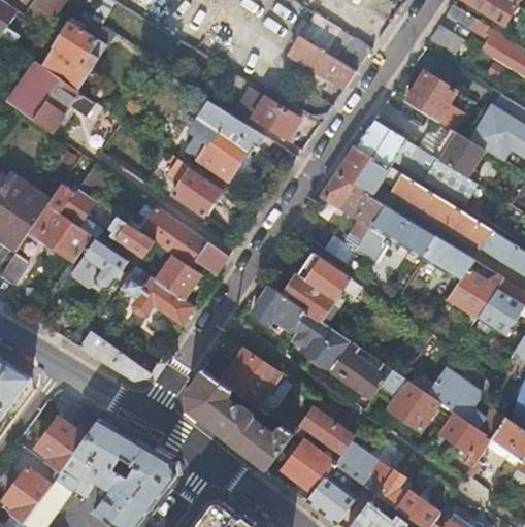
[(17,9),(2,0),(0,0),(0,34),(17,9)]
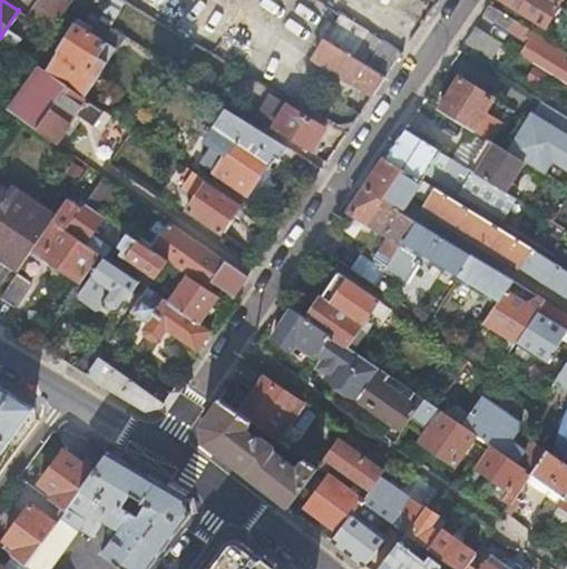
[(500,0),(535,21),(543,20),(553,2),(548,0),(500,0)]
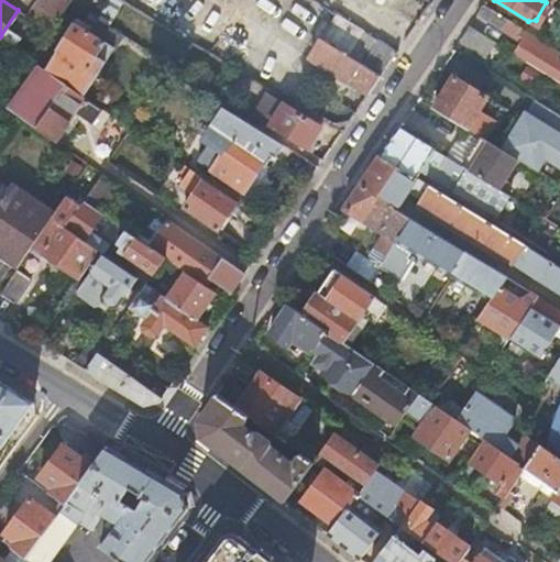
[(537,40),(481,4),(475,13),(533,48),(534,46),(537,40)]
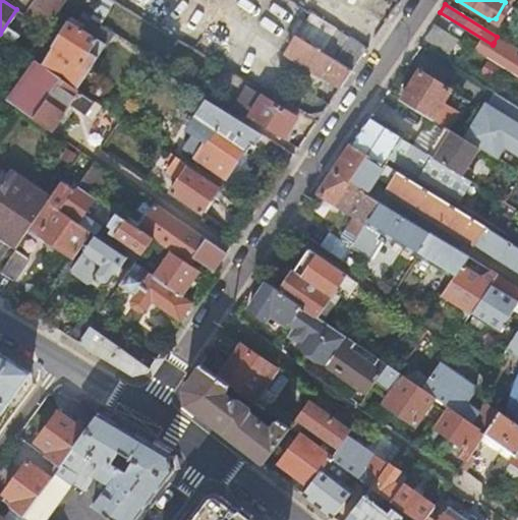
[(44,27),(51,16),(33,5),(31,8),(25,5),(20,11),(44,27)]
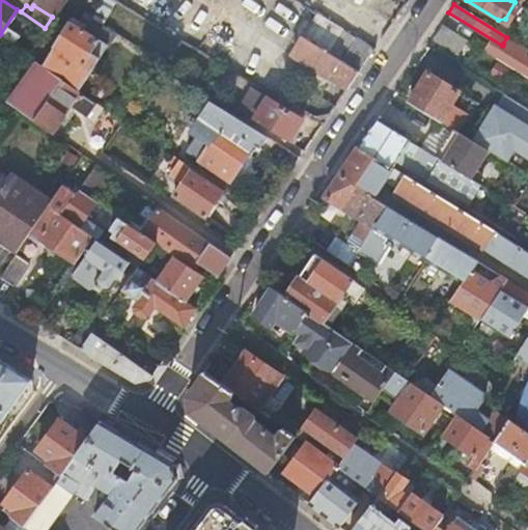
[(315,12),(300,35),(357,71),(372,48),(315,12)]
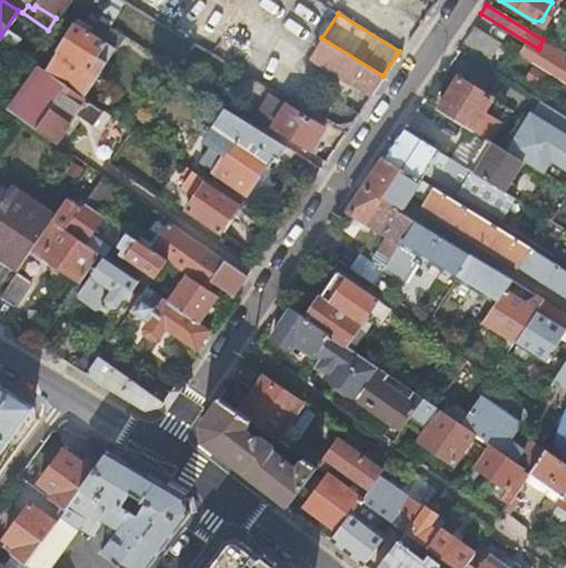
[(106,42),(73,21),(56,48),(87,69),(106,42)]
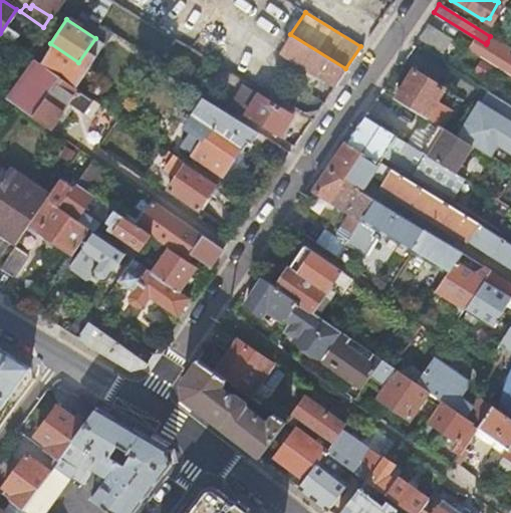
[(448,37),(426,24),(417,37),(438,50),(448,37)]
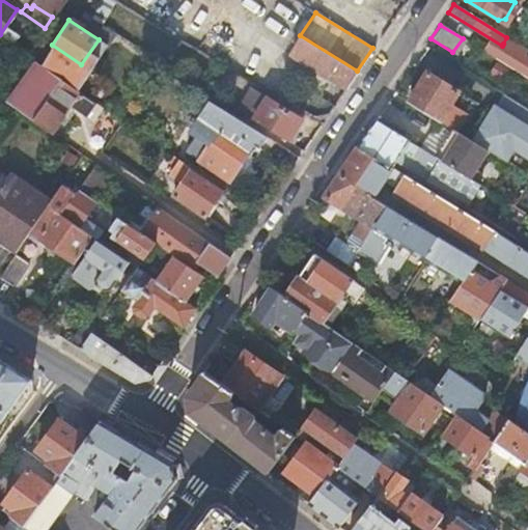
[(278,32),(259,28),(251,60),(278,66),(272,90),(312,100),(313,91),(297,87),(302,65),(272,58),(278,32)]
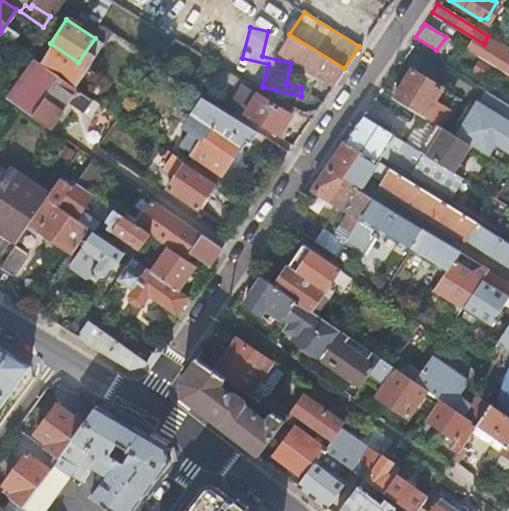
[(344,68),(289,34),(279,51),(332,84),(344,68)]
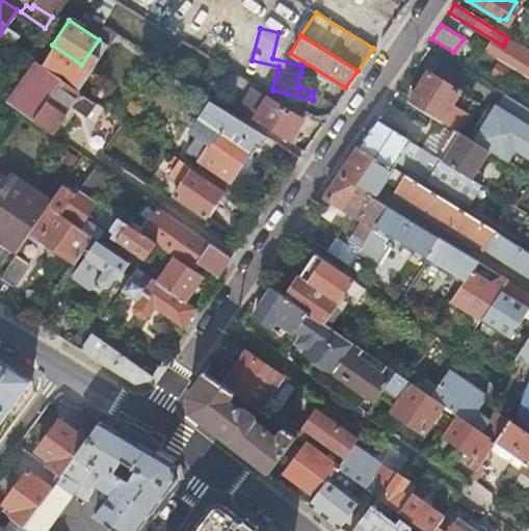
[(528,58),(504,44),(503,46),(497,56),(528,75),(528,58)]
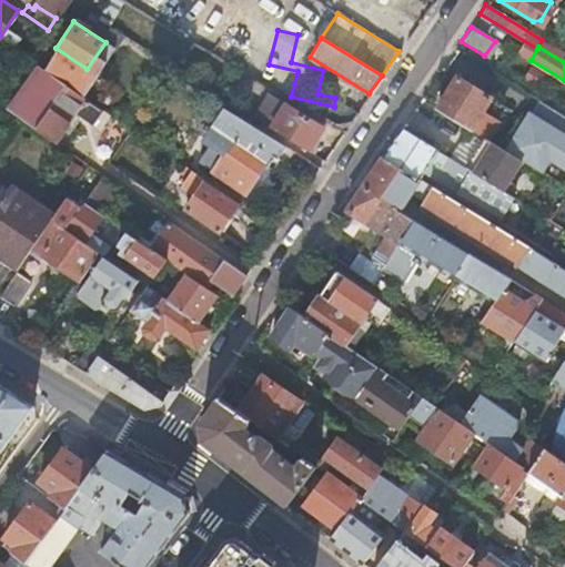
[(64,83),(37,64),(6,109),(6,110),(16,117),(33,128),(64,83)]
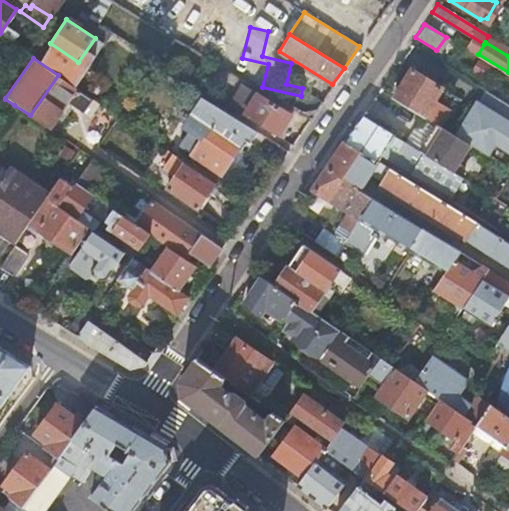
[(410,69),(392,99),(421,117),(428,121),(435,125),(438,127),(448,109),(432,99),(439,87),(410,69)]
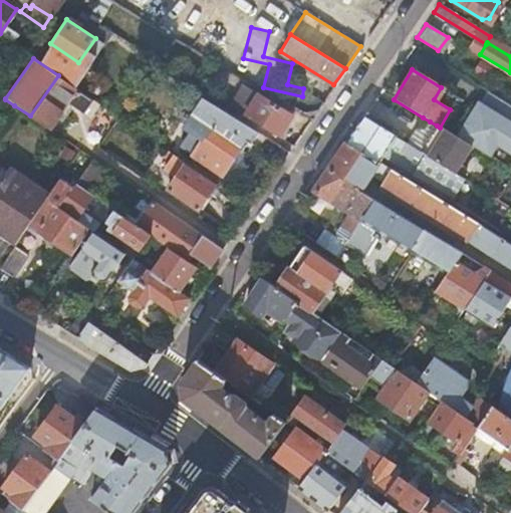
[(91,97),(58,75),(30,115),(48,129),(67,102),(80,111),(91,97)]
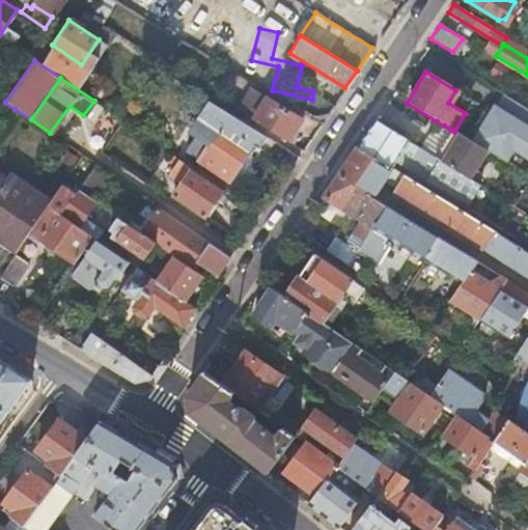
[(249,87),(235,108),(253,118),(288,141),(301,119),(266,98),(249,87)]
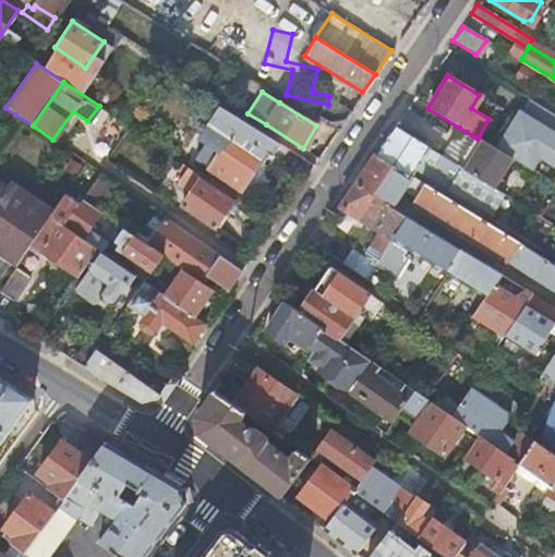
[(427,108),(412,98),(406,108),(421,118),(427,108)]
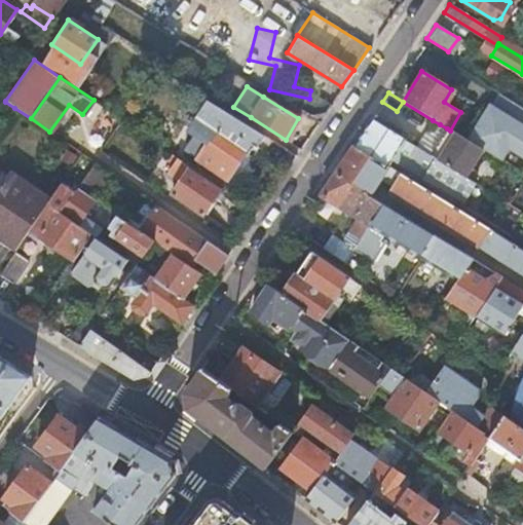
[(490,121),(496,111),(487,106),(482,116),(490,121)]
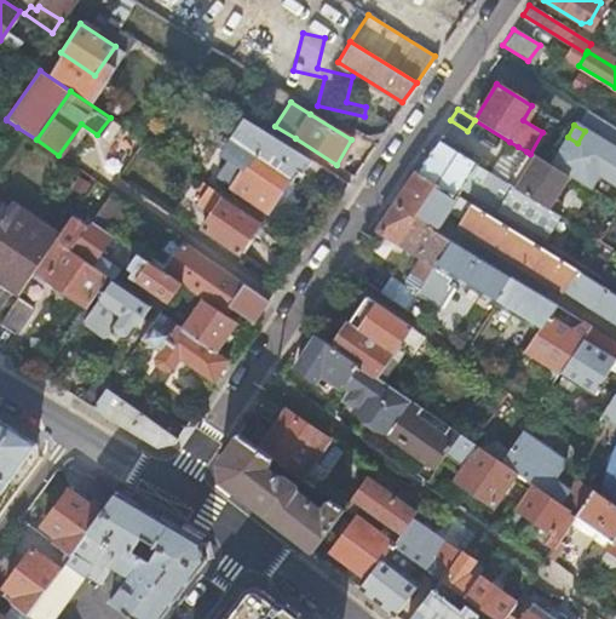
[(294,167),(303,154),(292,148),(260,127),(253,139),(242,133),(223,164),(239,173),(230,187),(266,210),(294,167)]
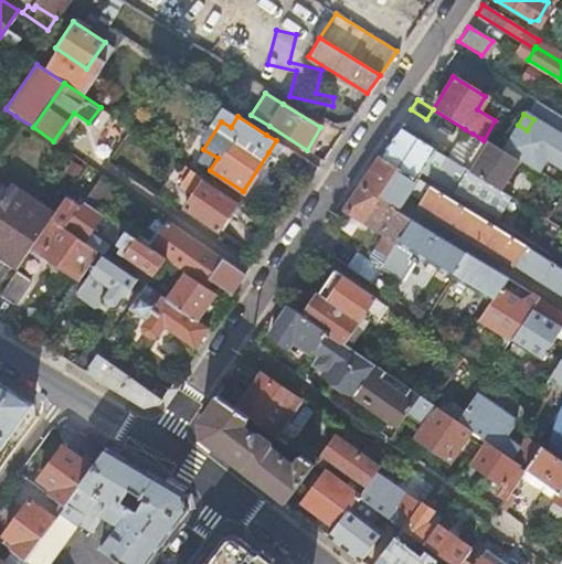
[(526,166),(536,172),(545,155),(547,153),(561,161),(561,136),(533,119),(527,130),(518,125),(501,151),(518,161),(520,163),(526,166)]
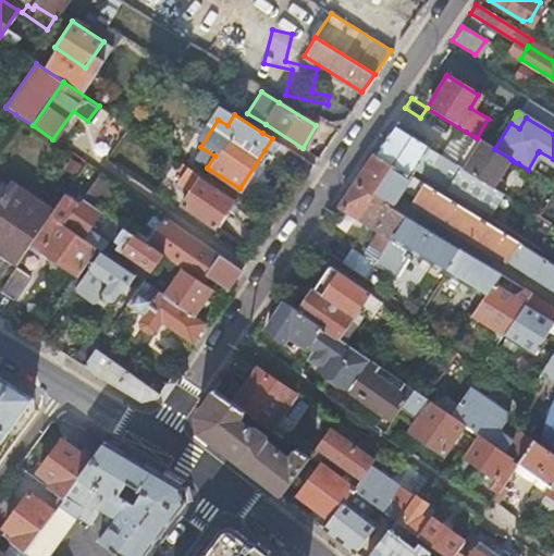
[(408,174),(415,164),(426,146),(393,126),(374,153),(408,174)]
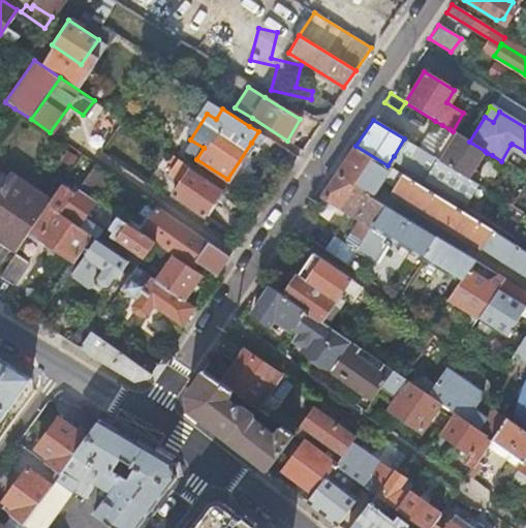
[(468,178),(485,151),(469,142),(466,140),(453,131),(450,129),(442,125),(435,121),(418,147),(432,156),(468,178)]
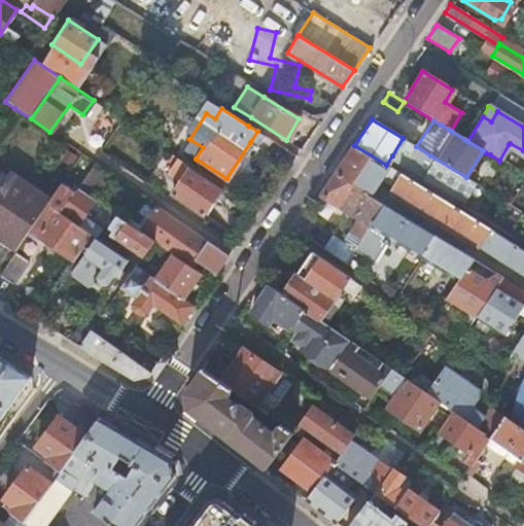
[(463,199),(474,182),(466,177),(430,155),(416,146),(403,138),(392,155),(463,199)]
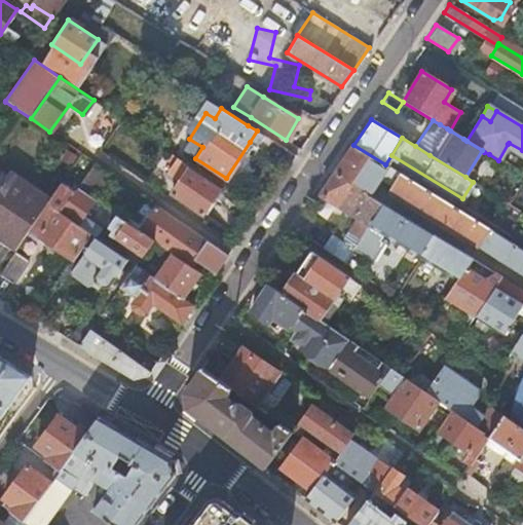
[(457,233),(522,273),(522,249),(385,164),(353,145),(351,143),(333,172),(333,173),(367,193),(378,178),(389,185),(388,187),(411,200),(408,205),(420,214),(423,209),(459,230),(457,233)]
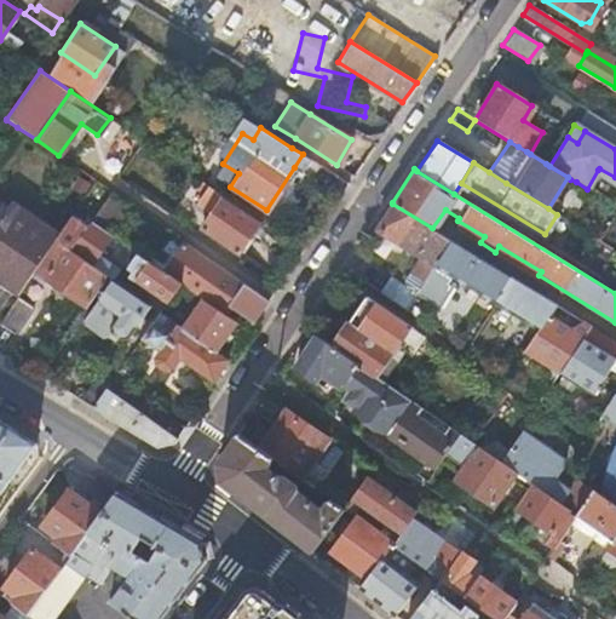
[(236,253),(259,219),(200,179),(195,187),(202,191),(195,201),(209,212),(200,228),(236,253)]
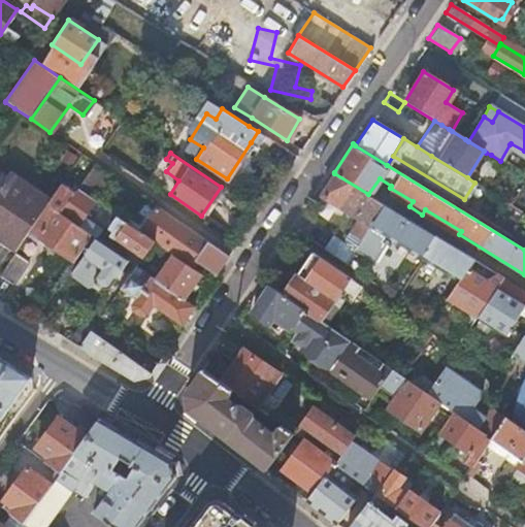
[(89,196),(106,171),(94,163),(76,188),(89,196)]
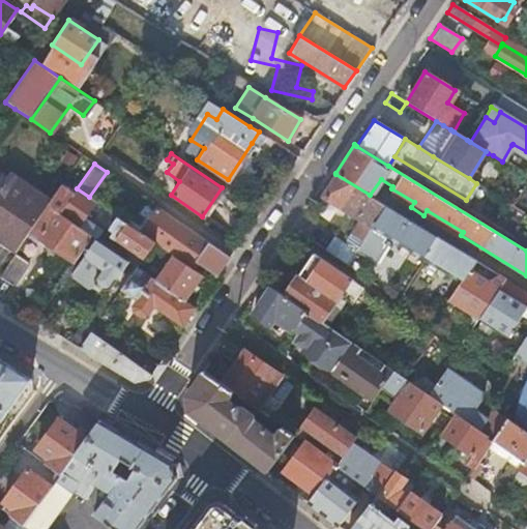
[(384,204),(370,195),(335,174),(322,195),(358,217),(345,238),(346,243),(356,251),(372,225),(384,204)]
